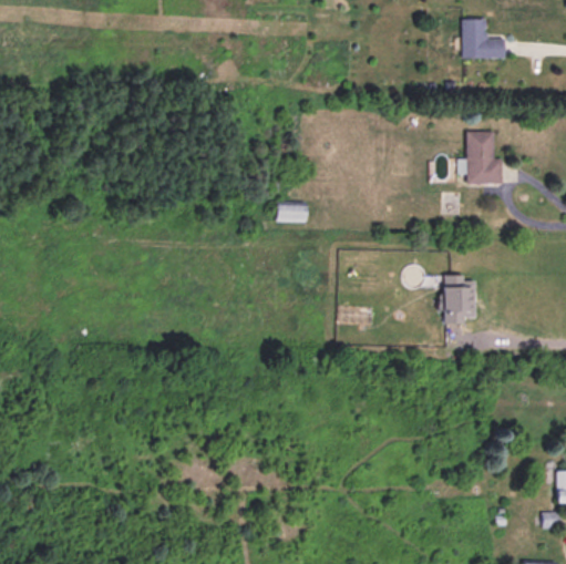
[(463,59),(506,59),(506,40),(487,40),(487,20),(463,20),(463,59)]
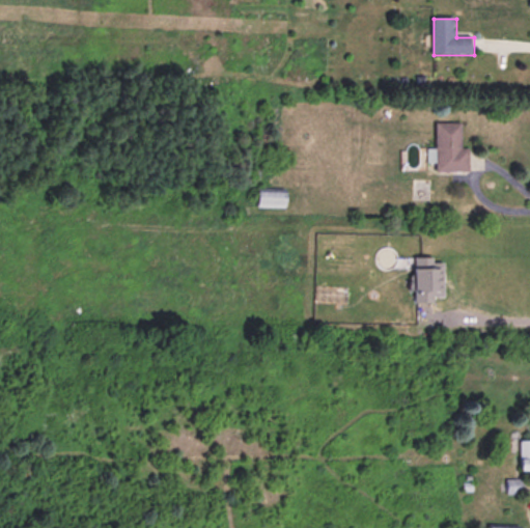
[(469,148),(463,149),(463,123),(437,123),(437,149),(428,149),(428,164),(437,164),(437,172),(470,172),(469,148)]
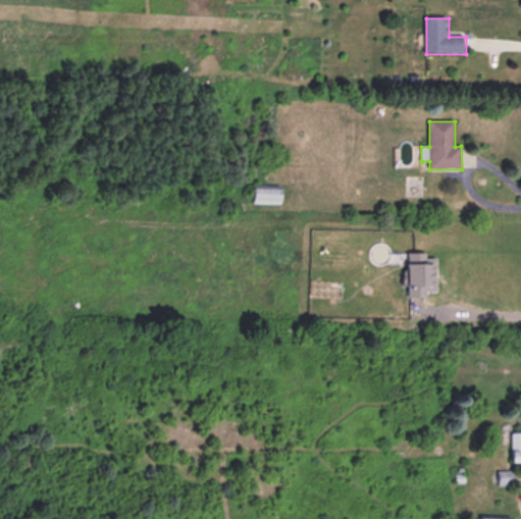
[(283,187),(255,187),(255,204),(283,204),(283,187)]
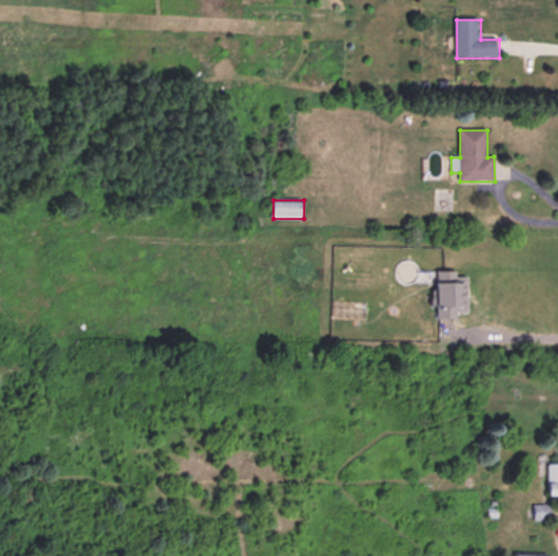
[(438,318),(469,318),(469,272),(438,272),(438,318)]
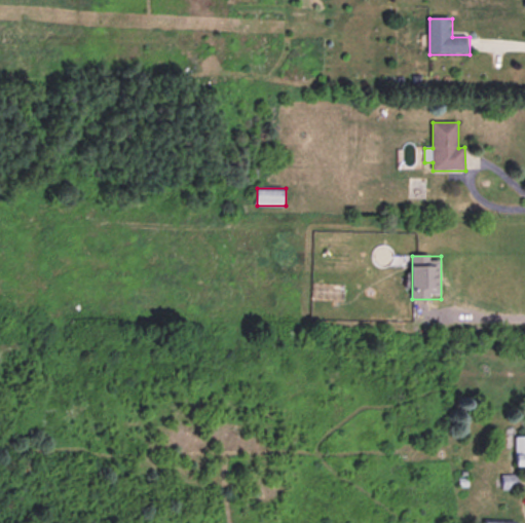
[(524,437),(516,437),(516,467),(524,465),(524,437)]
